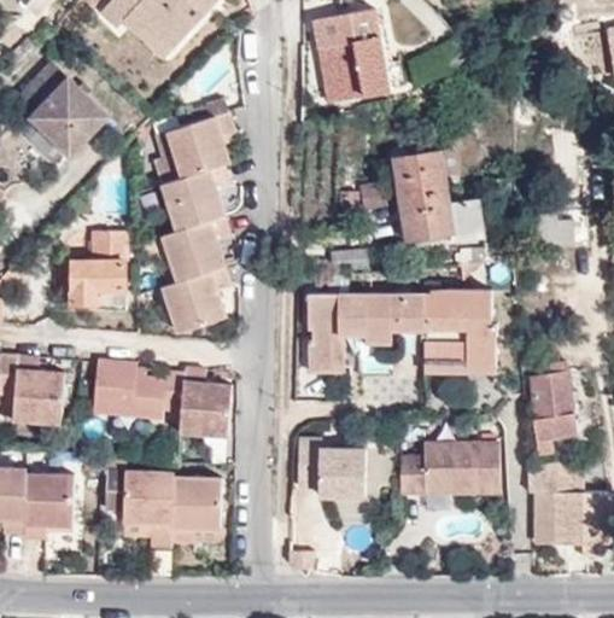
[(124,18),(135,6),(177,46),(218,0),(112,0),(100,13),(116,28),(124,18)]
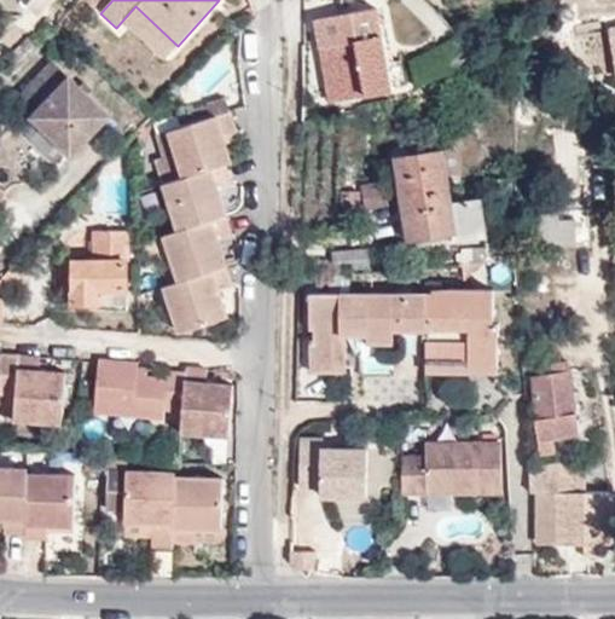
[(328,100),(388,90),(371,5),(311,17),(328,100)]
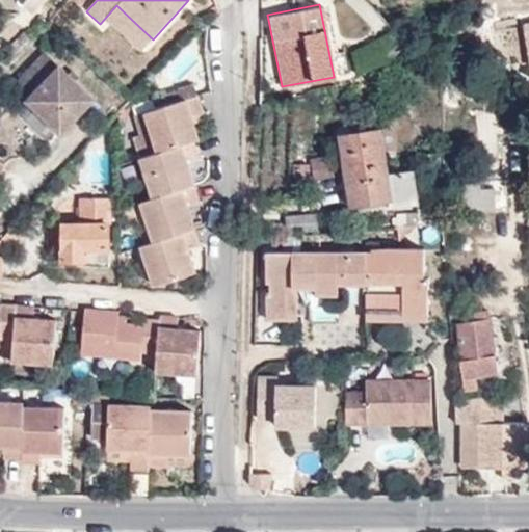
[(143,50),(153,40),(116,5),(107,16),(143,50)]
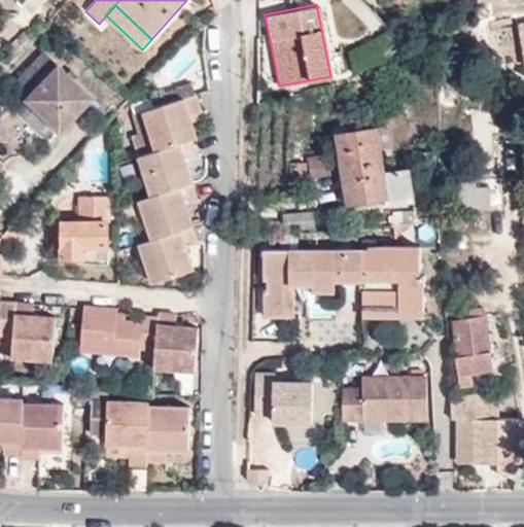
[(497,33),(495,20),(460,26),(462,38),(497,33)]
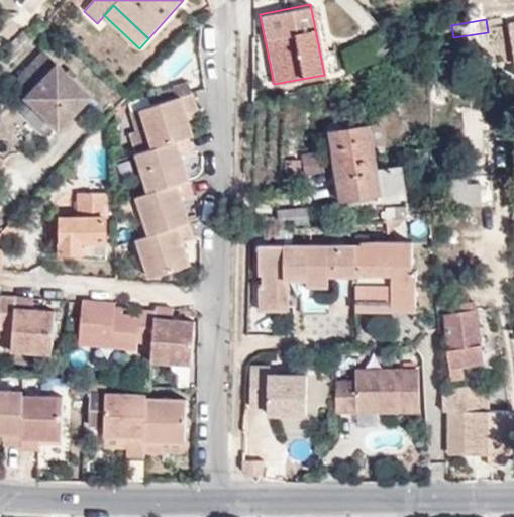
[(513,20),(505,22),(511,69),(513,68),(513,20)]
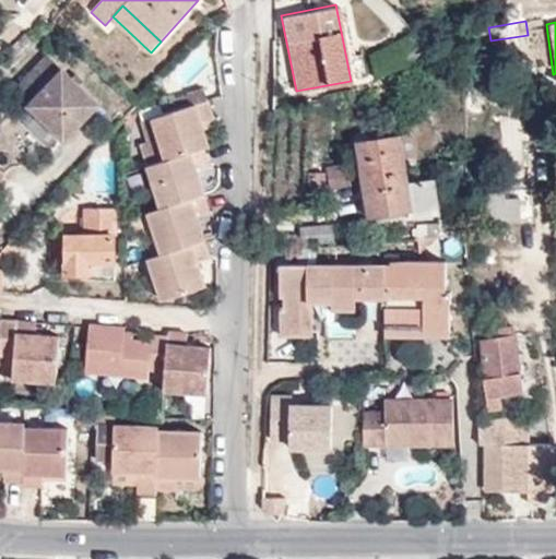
[(50,57),(22,86),(37,100),(31,106),(66,140),(101,105),(50,57)]
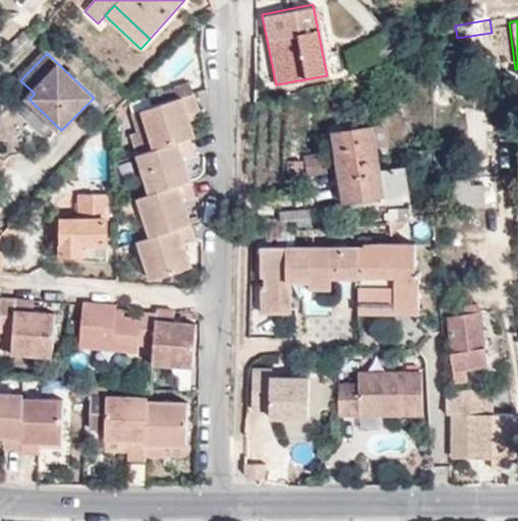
[(156,95),(157,97),(159,105),(148,108),(132,113),(145,152),(190,137),(195,135),(191,120),(188,114),(195,112),(198,111),(189,82),(176,87),(176,89),(156,95)]
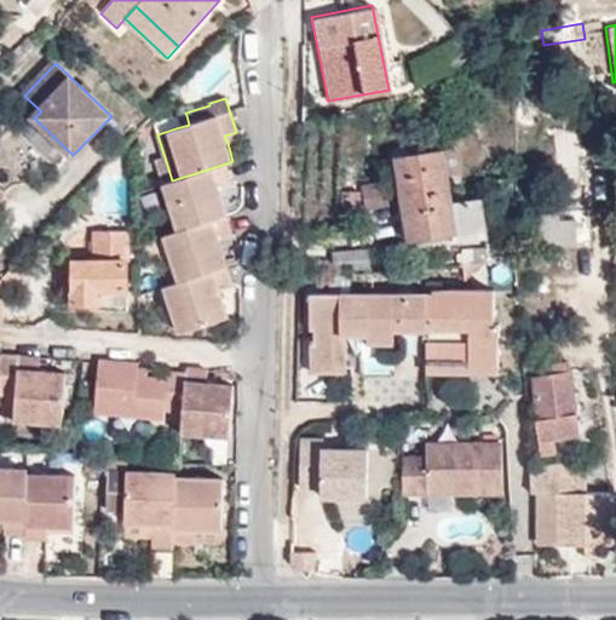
[(189,125),(186,115),(173,119),(176,128),(189,125)]
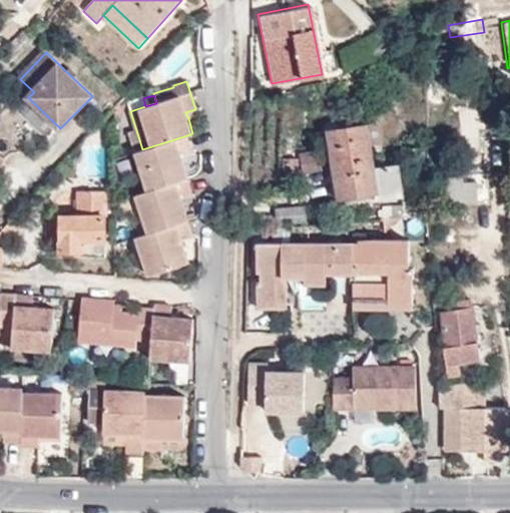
[(195,116),(192,110),(185,112),(188,118),(195,116)]
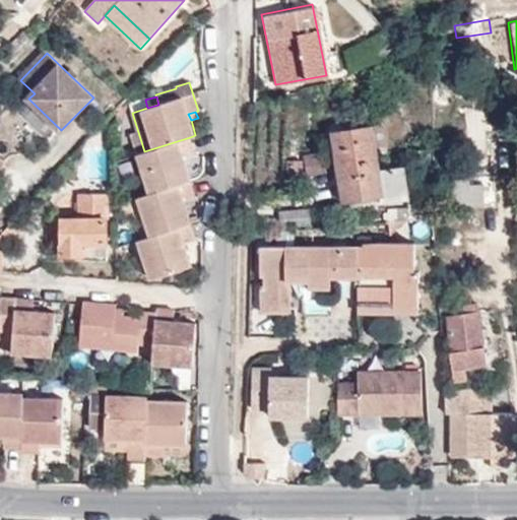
[(377,171),(371,126),(330,132),(341,202),(379,195),(381,204),(407,199),(403,166),(377,171)]
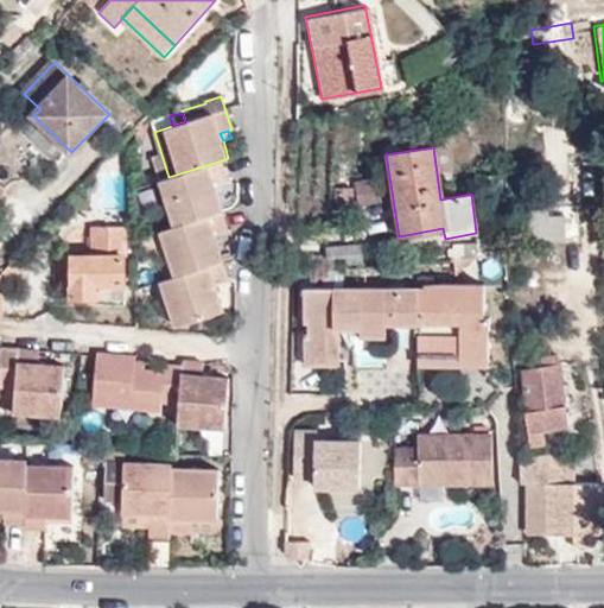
[(222,160),(169,177),(163,179),(176,225),(160,229),(175,273),(160,279),(175,324),(221,310),(214,284),(224,279),(218,260),(222,259),(214,234),(227,230),(220,210),(223,209),(217,184),(228,181),(222,160)]
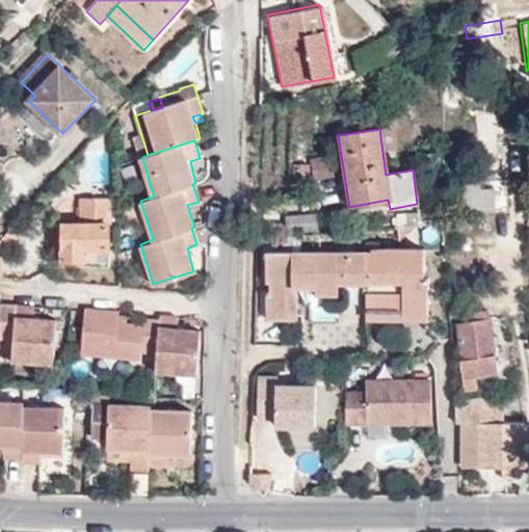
[(329,174),(327,159),(311,162),(312,178),(329,174)]
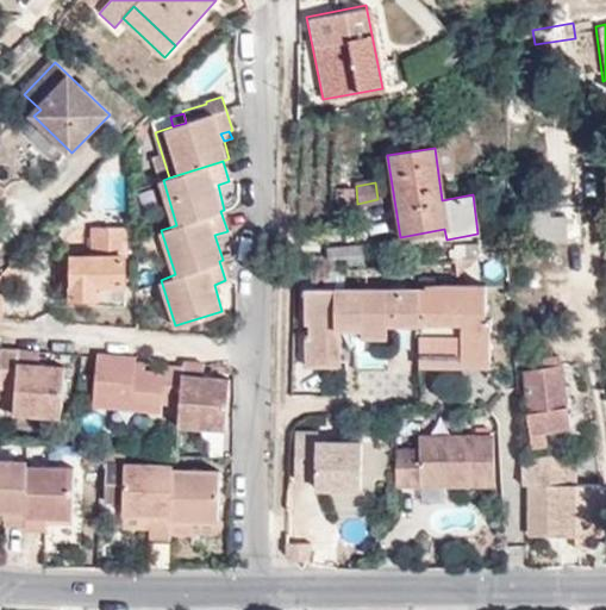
[(350,207),(351,190),(335,190),(333,206),(350,207)]
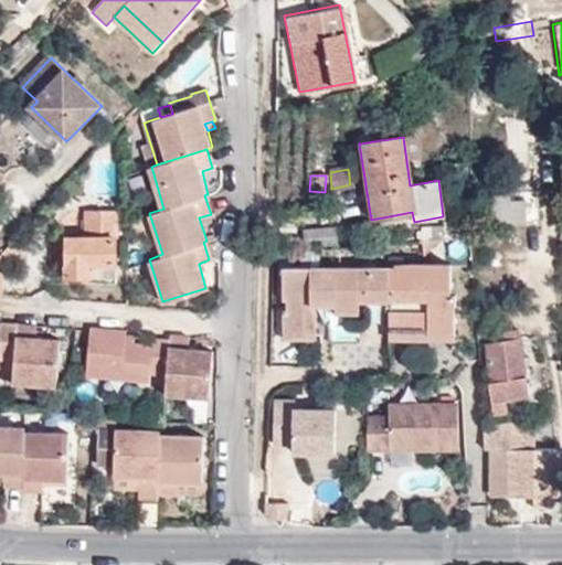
[(522,224),(521,204),(489,205),(498,225),(522,224)]
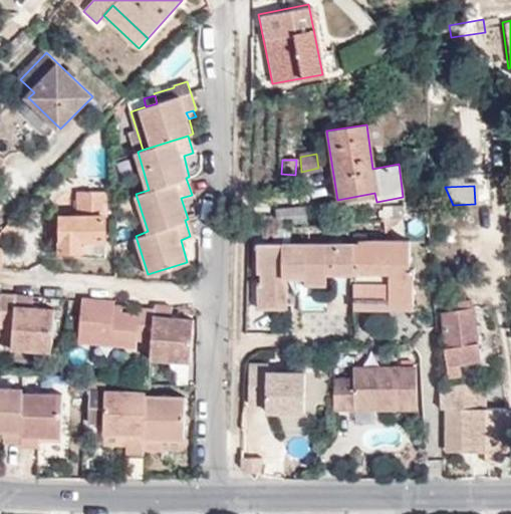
[(103,251),(104,192),(77,192),(77,216),(59,217),(58,251),(103,251)]
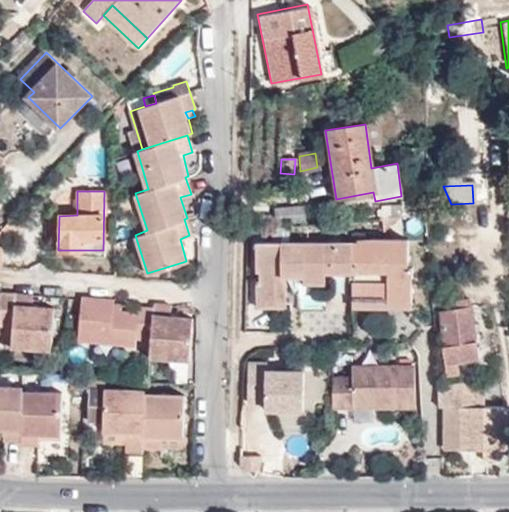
[(425,216),(425,203),(374,206),(375,220),(381,219),(400,218),(425,216)]
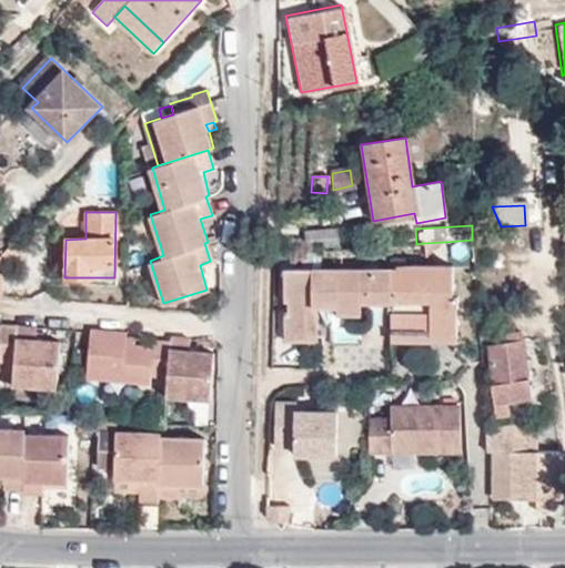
[(335,245),(334,229),(302,231),(303,247),(335,245)]
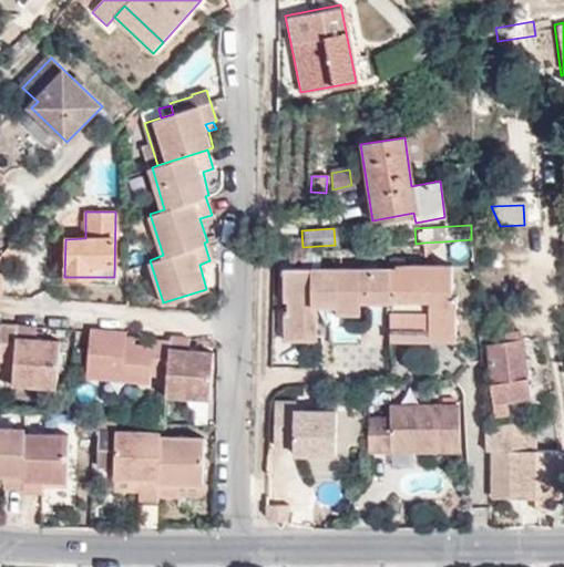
[(444,261),(471,260),(471,239),(443,241),(443,253),(444,261)]
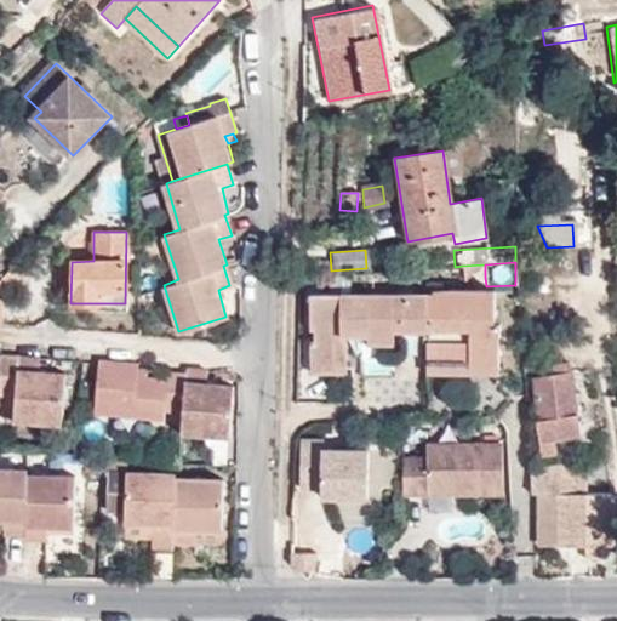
[(485,265),(462,266),(463,278),(485,277),(485,265)]
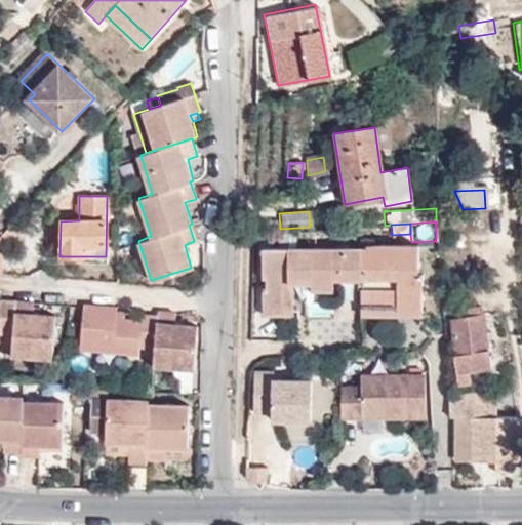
[(17,231),(10,225),(0,235),(0,243),(3,246),(17,231)]
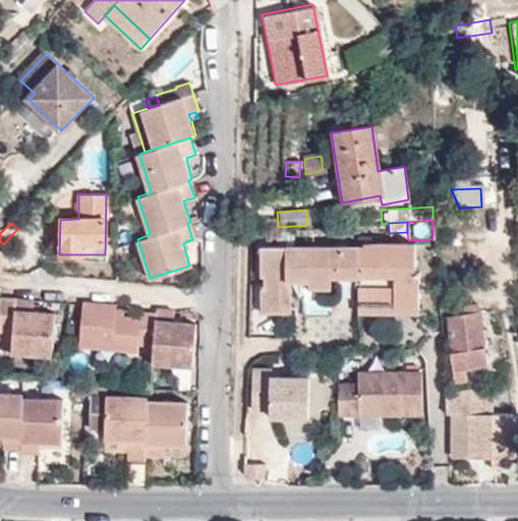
[(357,247),(357,277),(357,311),(381,311),(382,308),(417,307),(417,284),(418,283),(418,272),(414,272),(413,244),(367,244),(362,245),(362,247),(357,247)]
